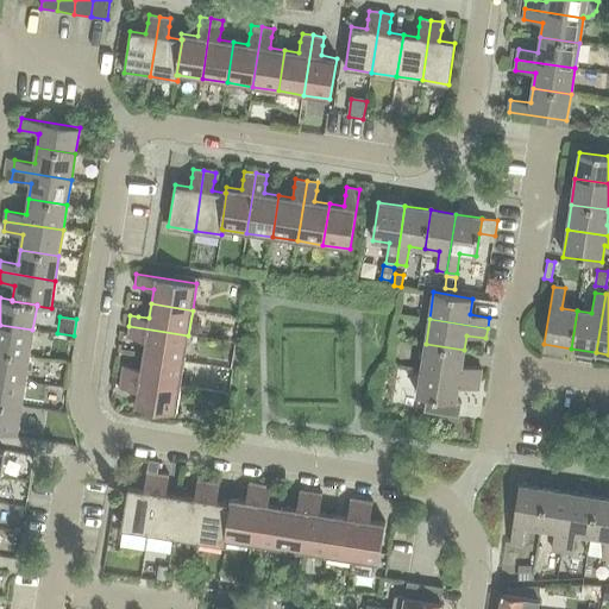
[(32,330),(0,325),(0,351),(29,356),(32,330)]
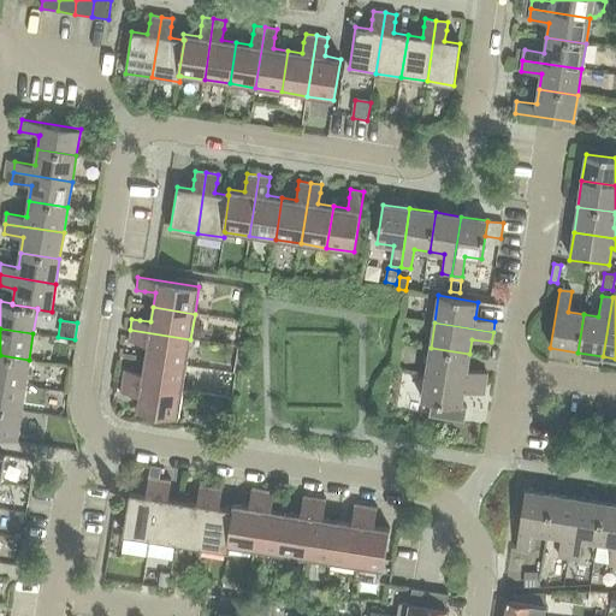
[(190,339),(130,330),(128,341),(136,343),(147,344),(144,359),(187,366),(190,339)]
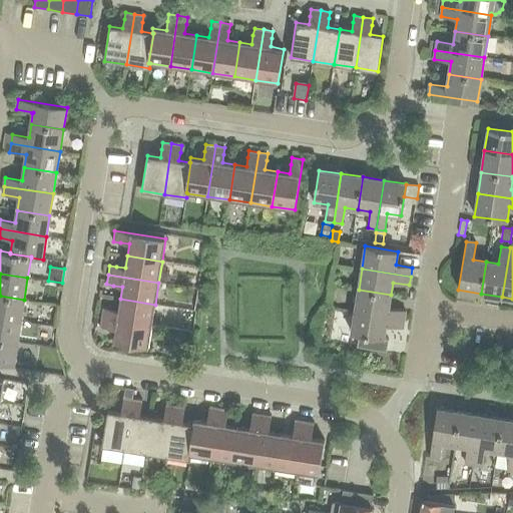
[(391,295),(359,290),(355,312),(404,319),(405,311),(389,308),(391,295)]
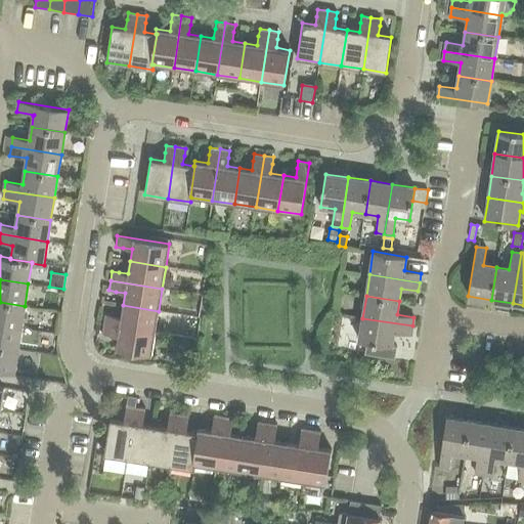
[(25,306),(0,302),(0,324),(22,328),(25,306)]
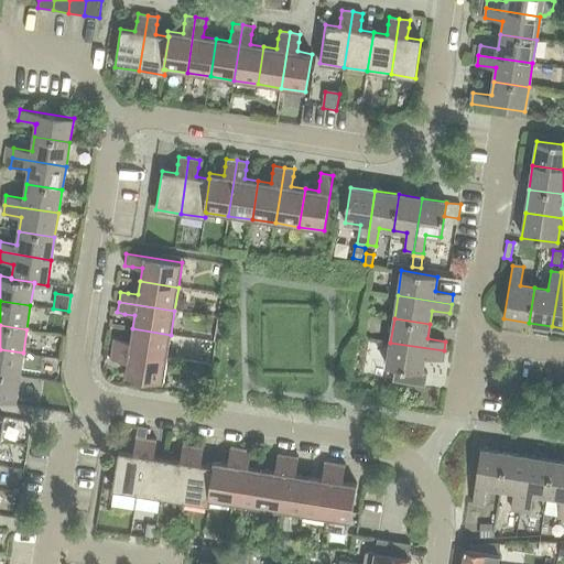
[(112,338),(111,349),(167,358),(171,335),(132,328),(130,342),(120,339),(112,338)]
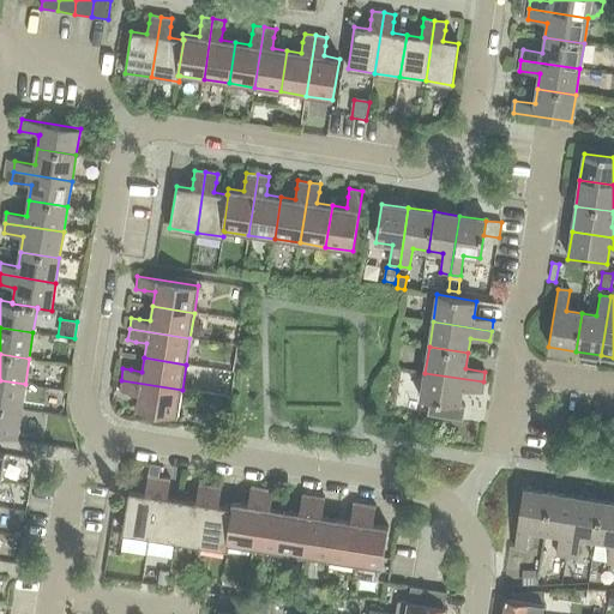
[(425,373),(421,399),(429,401),(427,415),(462,421),(464,407),(459,405),(462,389),(482,392),(483,381),(425,373)]
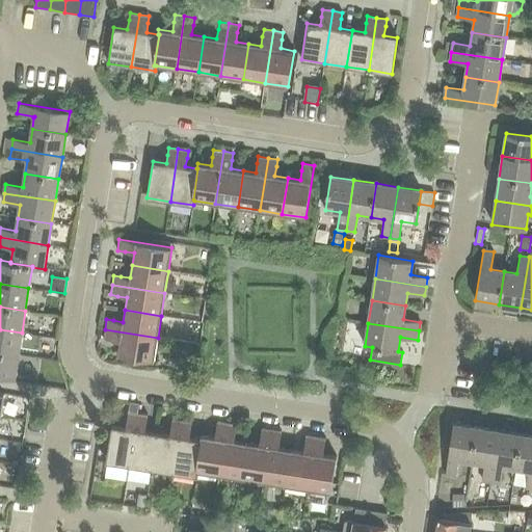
[(22,333),(0,329),(0,352),(18,355),(22,333)]
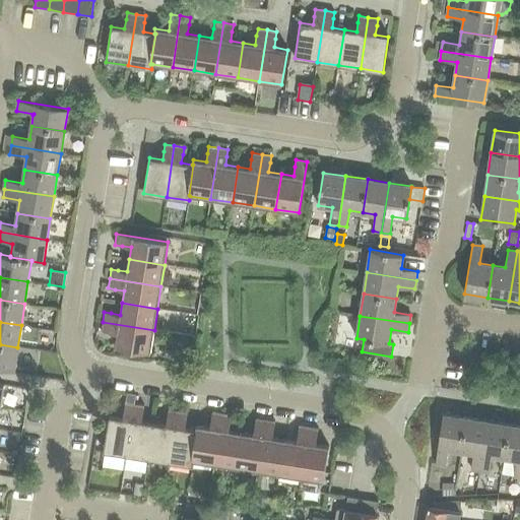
[(154,330),(103,322),(101,331),(108,332),(117,334),(115,347),(150,352),(154,330)]
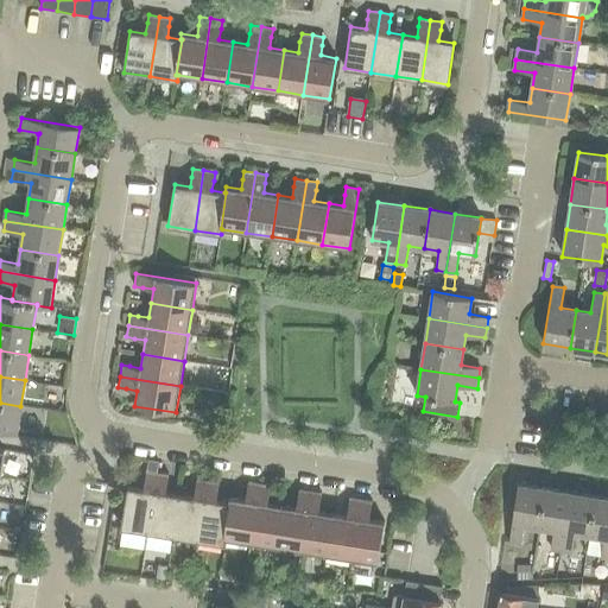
[(20,406),(0,403),(0,430),(17,432),(20,406)]
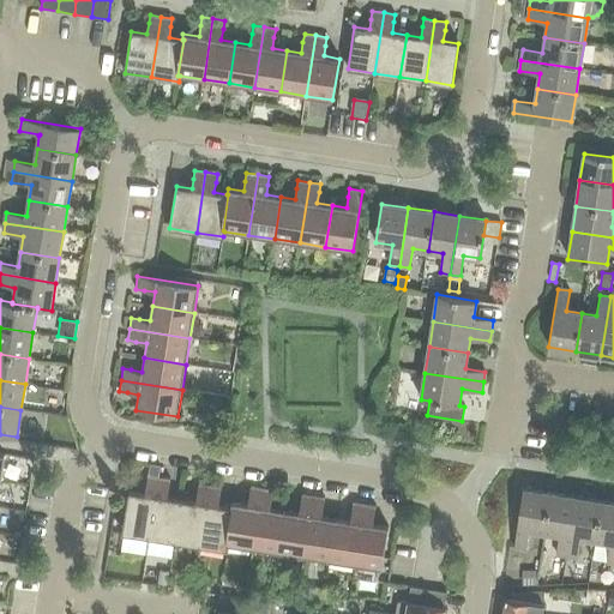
[(150,465),(148,475),(158,477),(161,467),(150,465)]
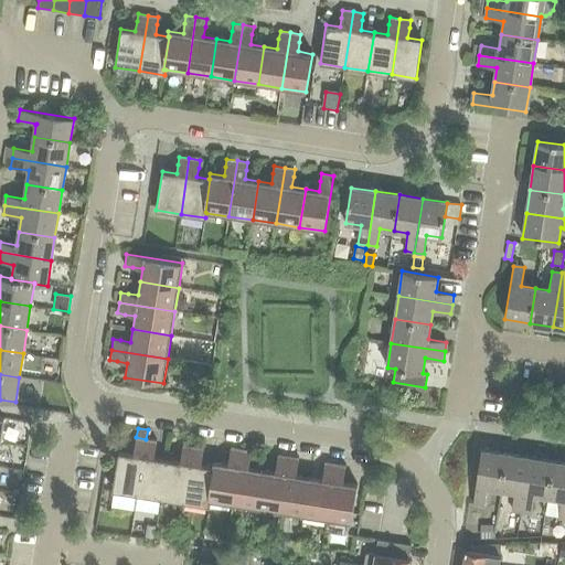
[(137,494),(146,439),(136,437),(135,445),(134,455),(119,452),(113,491),(137,494)]
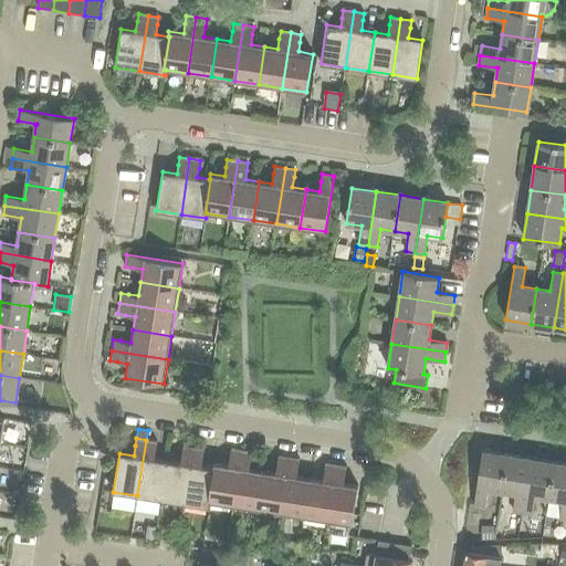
[(157,441),(146,440),(137,495),(161,500),(167,461),(154,459),(156,449),(157,441)]
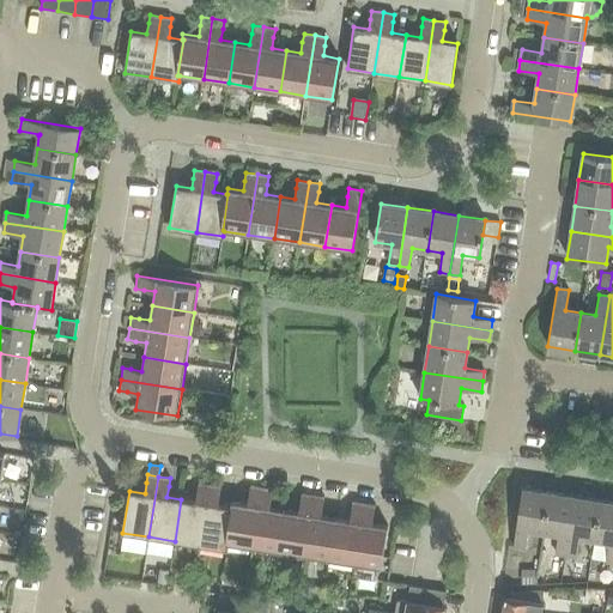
[(200,545),(210,484),(199,483),(198,491),(195,502),(181,499),(175,541),(200,545)]
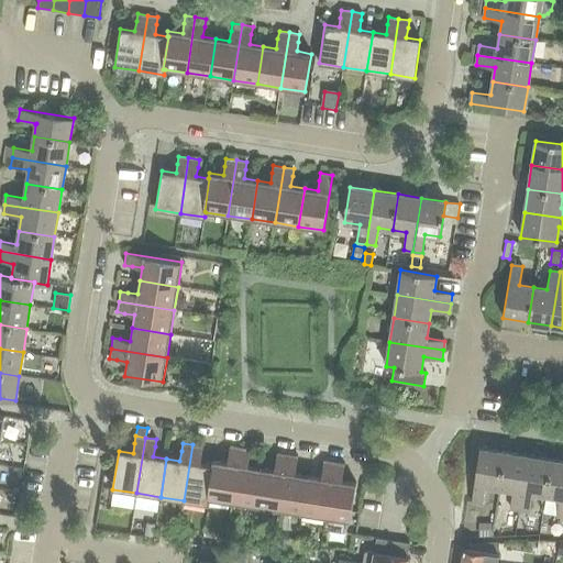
[(202,446),(192,444),(184,500),(209,505),(209,499),(208,499),(213,466),(212,465),(200,464),(201,454),(202,446)]
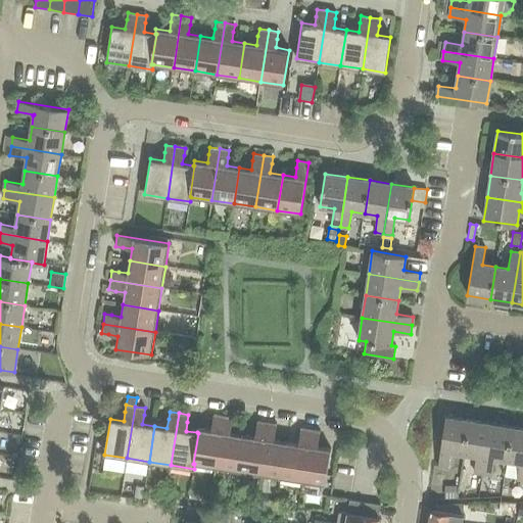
[(216,467),(223,416),(214,414),(212,421),(211,430),(198,428),(197,432),(198,433),(193,464),(194,464),(216,467)]
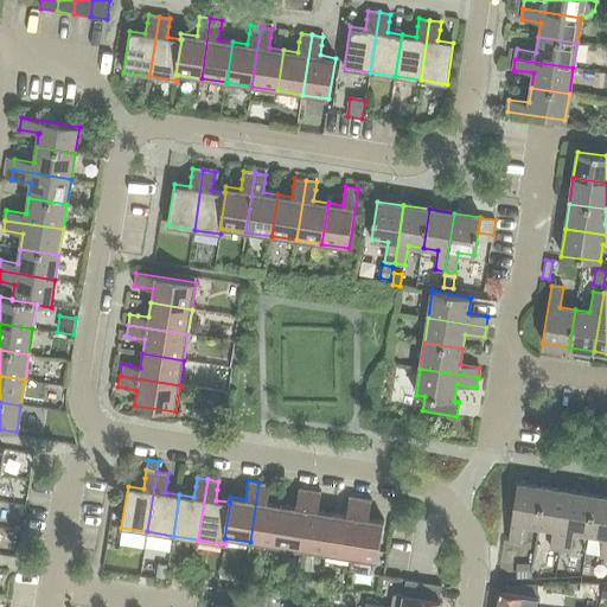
[(270,484),(259,483),(250,542),(275,545),(281,505),(267,503),(269,492),(270,484)]
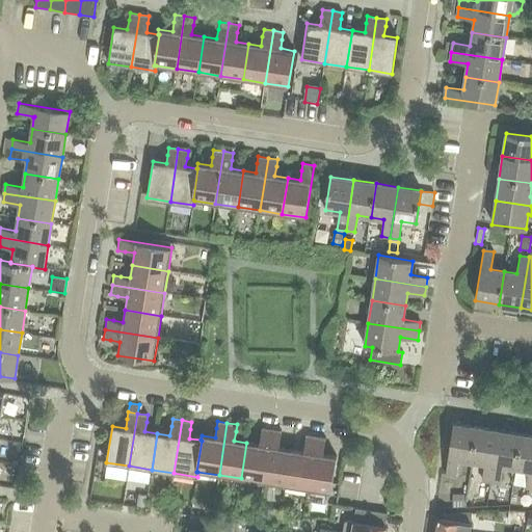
[(472,460),(477,427),(453,424),(446,474),(455,476),(458,458),(472,460)]
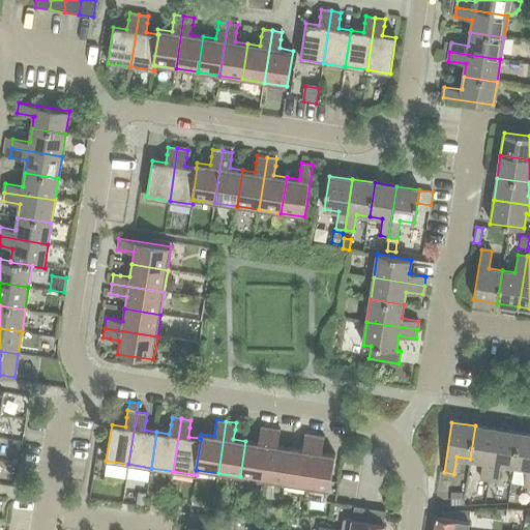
[(475,425),(470,459),(482,461),(480,478),(489,479),(497,430),(475,425)]
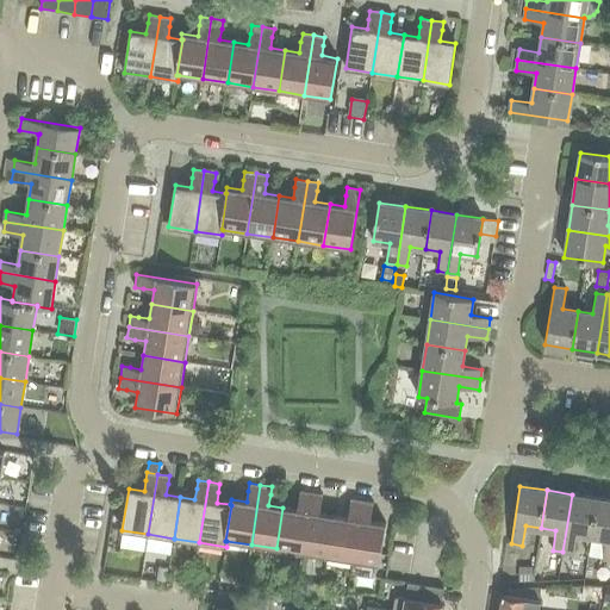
[(302,553),(311,492),(300,491),(299,499),(297,509),(282,508),(277,548),(302,553)]
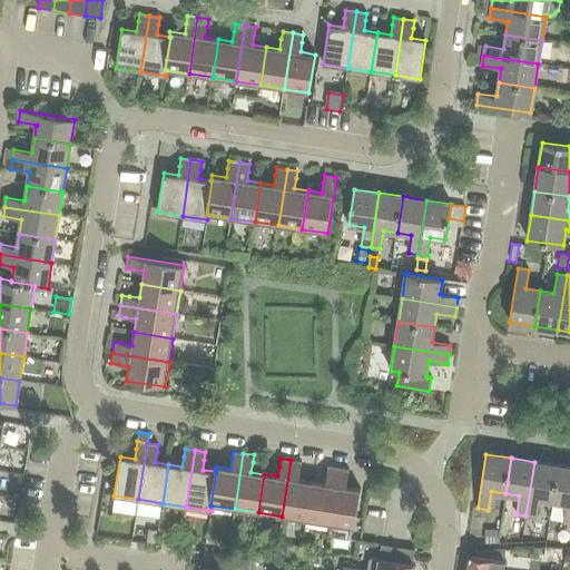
[(302,462),(291,460),(282,517),(306,520),(312,481),(298,479),(300,470),(302,462)]
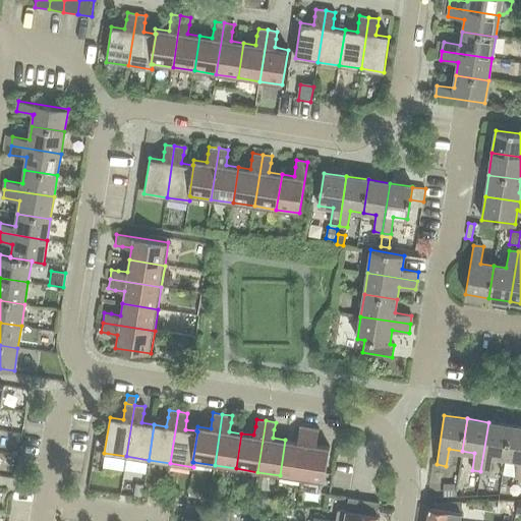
[(488,422),(480,471),(489,473),(493,456),(505,458),(510,425),(488,422)]
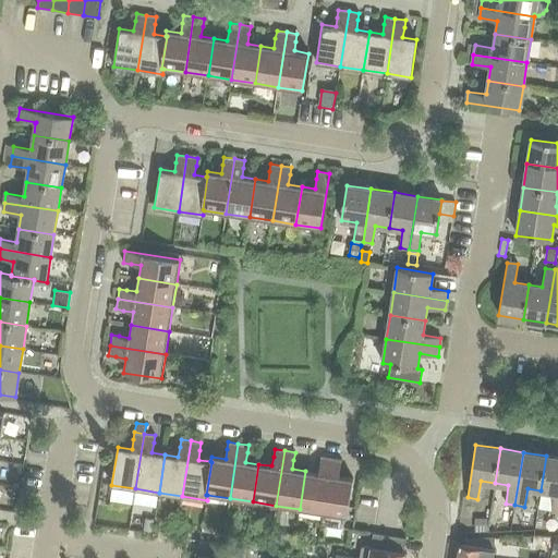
[(323,513),(331,458),(320,456),(319,463),(318,473),(305,471),(300,509),(323,513)]
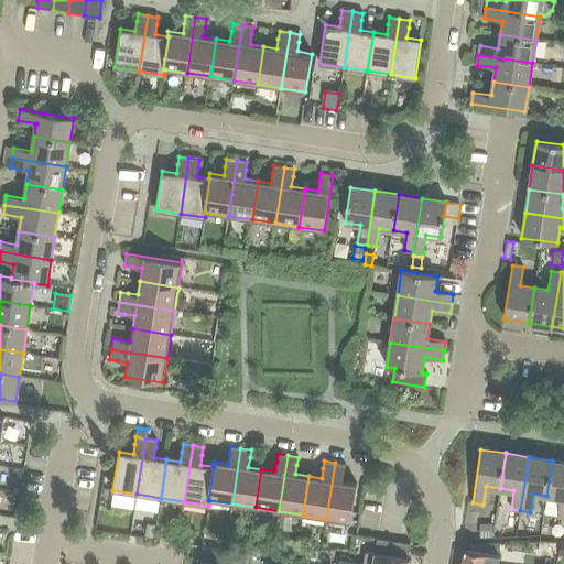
[(563,462),(552,461),(546,496),(561,498),(557,517),(563,517),(563,462)]
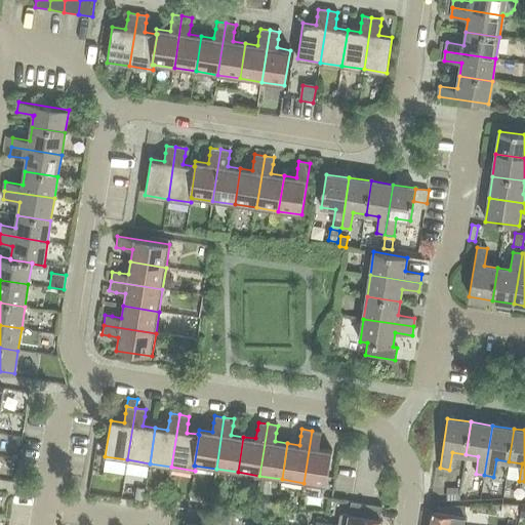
[(321,432),(312,431),(304,483),(326,486),(332,450),(319,448),(320,439),(321,432)]
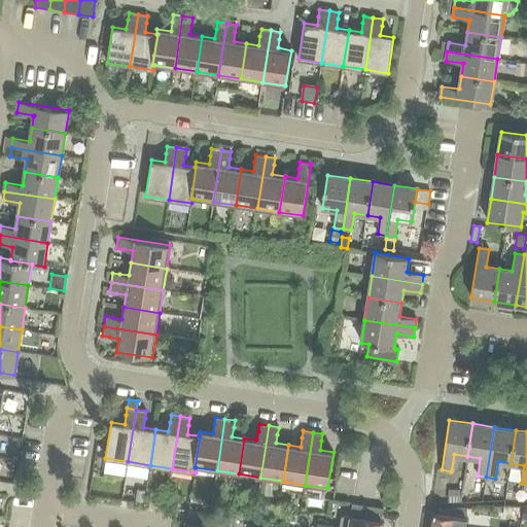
[(455,479),(454,488),(461,489),(462,480),(455,479)]
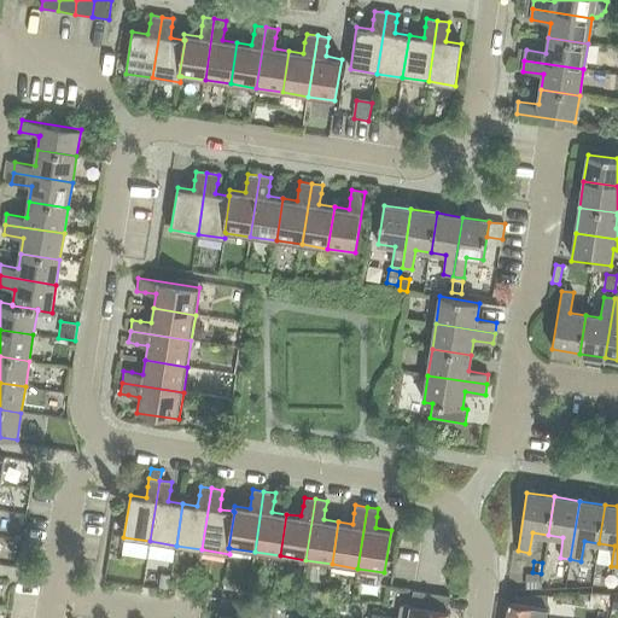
[(538,575),(528,576),(528,589),(538,589),(538,575)]
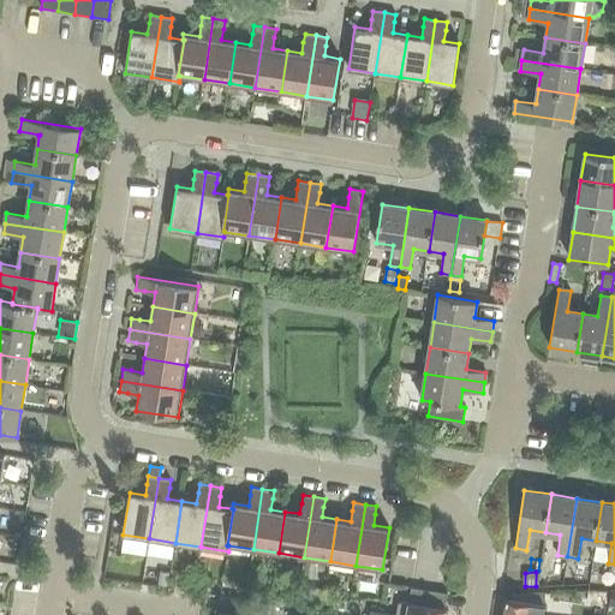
[(446,611),(447,609),(449,593),(411,587),(408,603),(402,603),(398,603),(396,614),(371,611),(370,614),(447,614),(448,611),(446,611)]
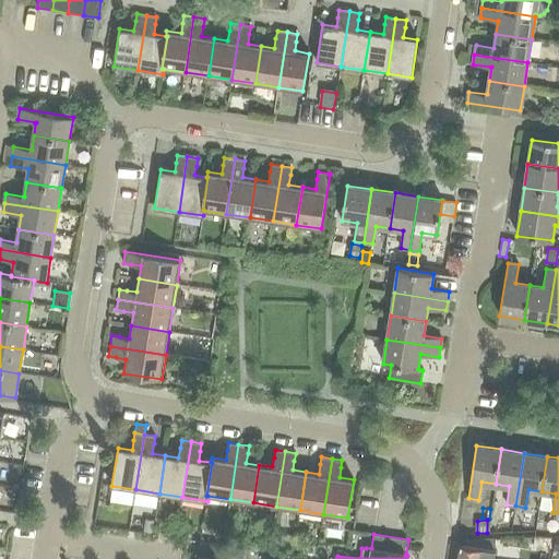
[(465,539),(464,546),(472,547),(494,550),(496,538),(465,539)]
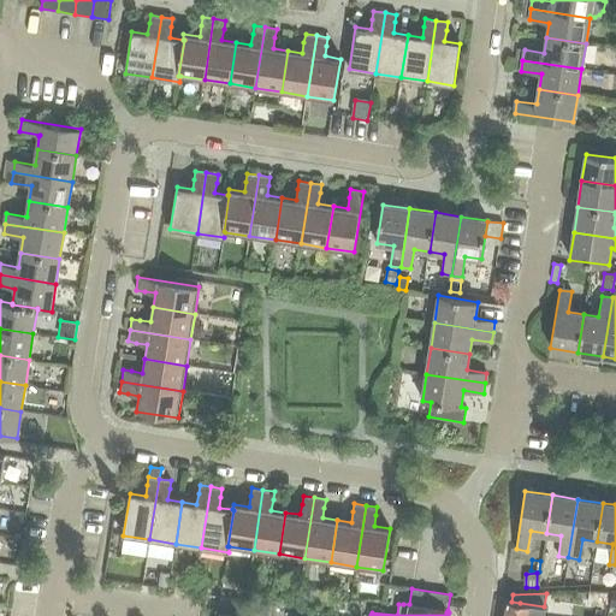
[(544,615),(545,606),(544,606),(520,603),(511,602),(508,600),(507,603),(505,603),(503,615),(544,615)]
